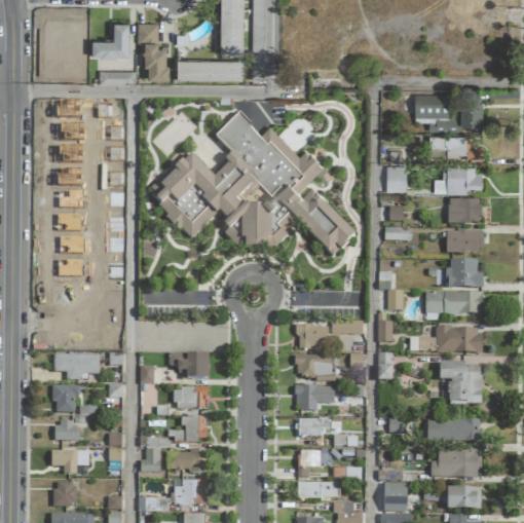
[(244,51),(245,0),(221,0),(221,51),(244,51)]
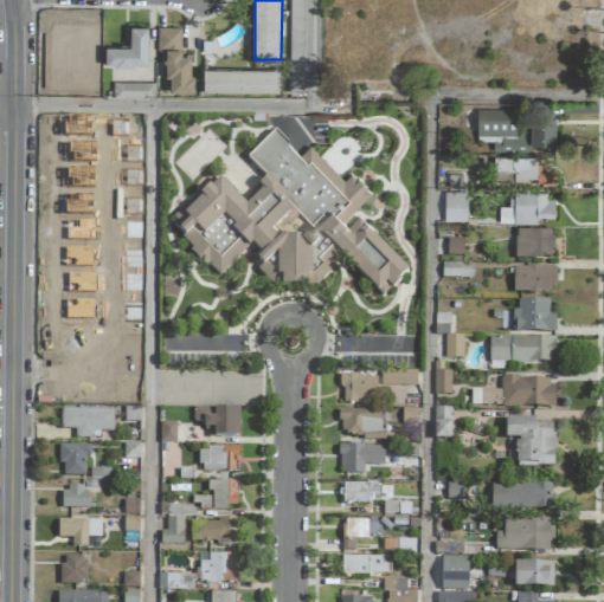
[(133,24),(132,44),(107,44),(107,62),(149,63),(151,24),(133,24)]
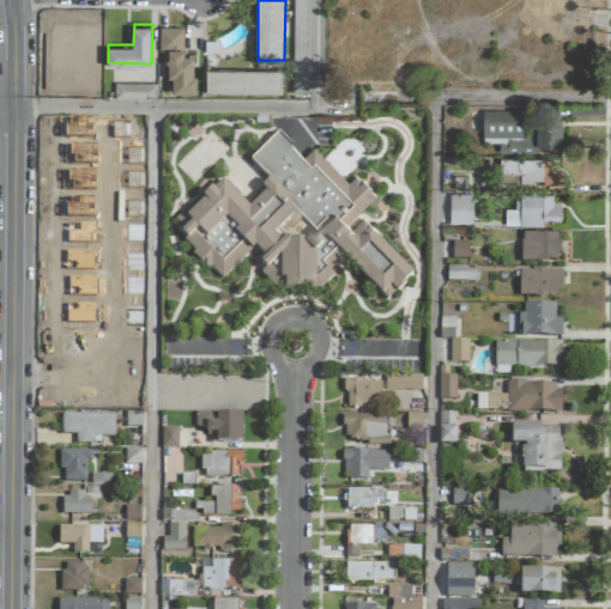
[(186,25),(161,24),(161,48),(169,48),(168,77),(175,77),(175,90),(197,90),(197,53),(185,53),(186,25)]
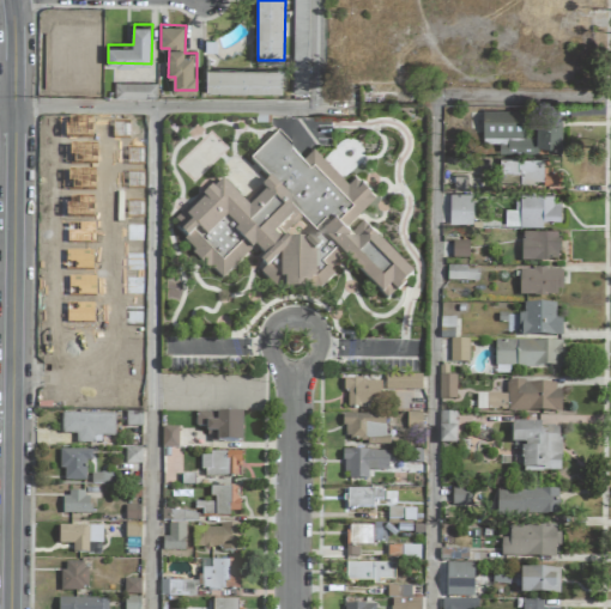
[(284,90),(284,67),(209,67),(209,90),(284,90)]
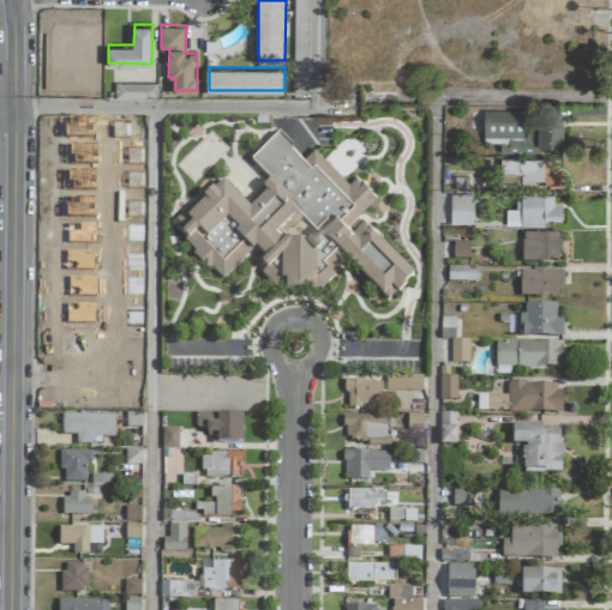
[(160,80),(117,80),(117,94),(159,95),(160,80)]
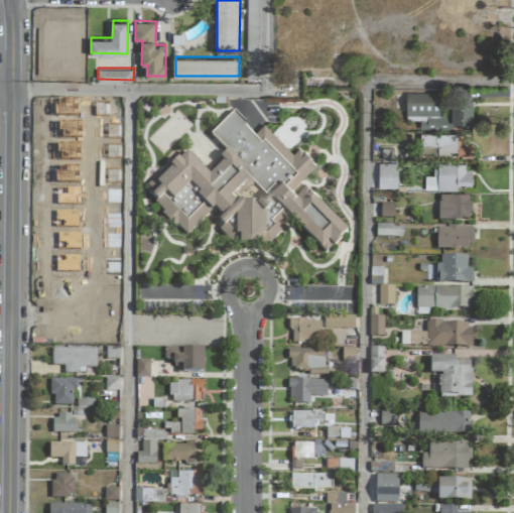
[(443,91),(408,91),(408,117),(422,117),(422,124),(462,125),(462,127),(475,127),(475,98),(453,98),(453,113),(443,112),(443,91)]
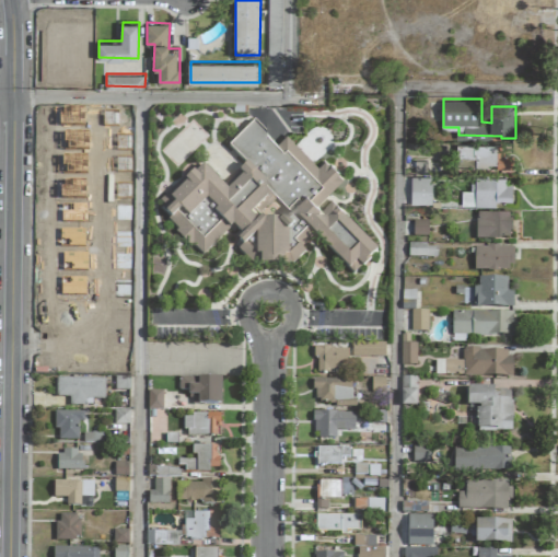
[(160,208),(204,253),(234,223),(244,234),(237,246),(291,271),(309,239),(315,232),(355,273),(380,247),(332,198),(322,199),(346,176),(332,162),(325,159),(320,164),(288,132),(278,141),(255,118),(230,142),(247,161),(233,175),(228,185),(224,184),(210,169),(198,162),(167,190),(160,208)]
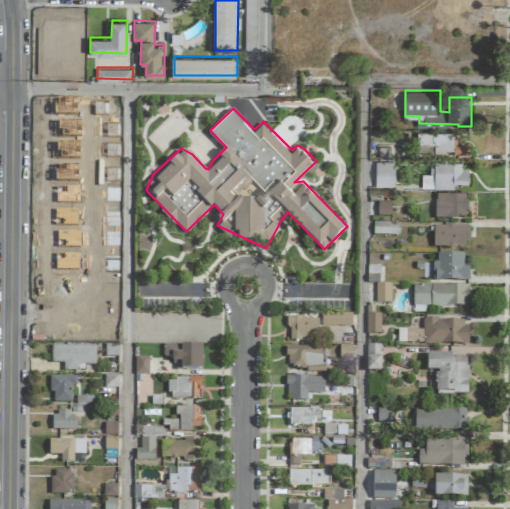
[(469,150),(469,141),(461,141),(461,130),(419,130),(419,142),(436,142),(436,150),(469,150)]
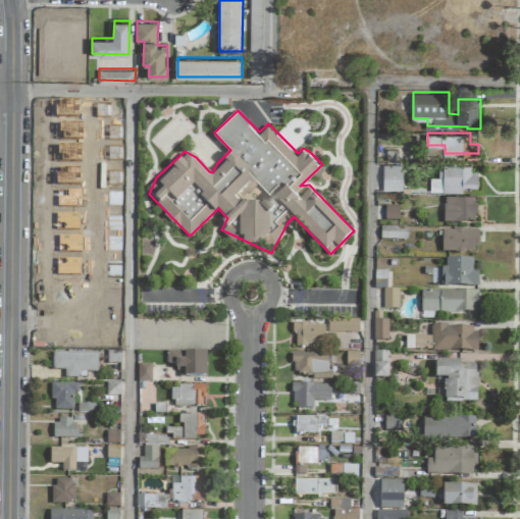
[(405,162),(384,162),(384,188),(404,188),(405,162)]
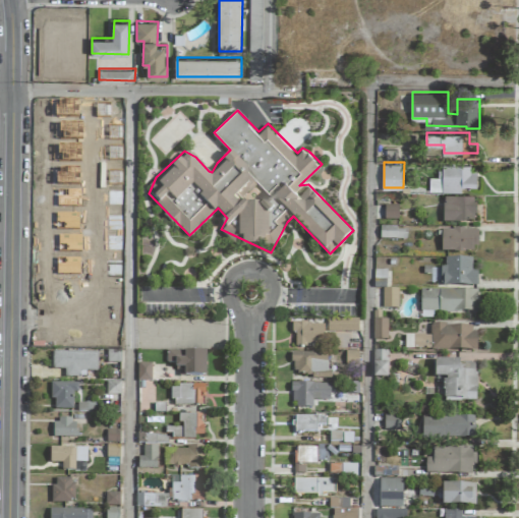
[(475,185),(476,163),(441,162),(441,175),(431,175),(430,189),(463,190),(463,185),(475,185)]
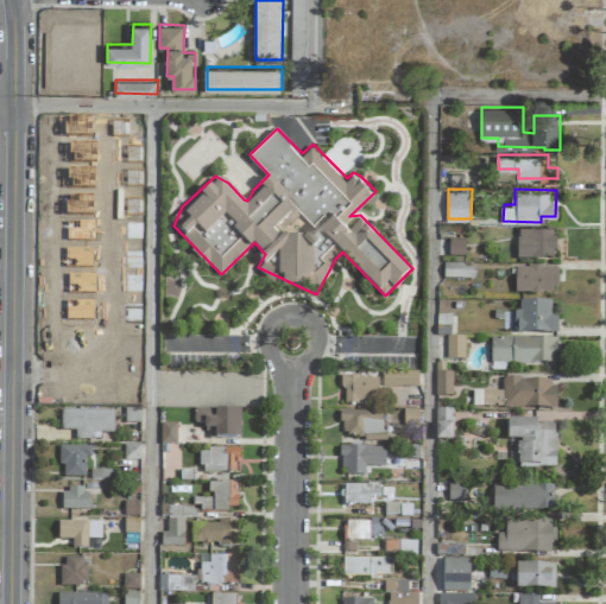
[(519,256),(556,256),(555,224),(518,224),(519,256)]
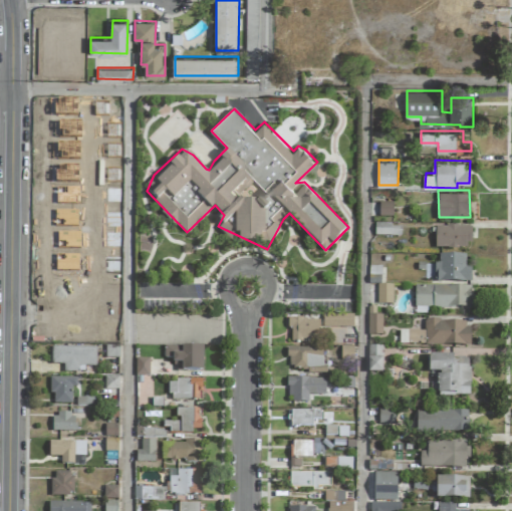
[(394,214),(395,200),(380,200),(379,214),(394,214)]
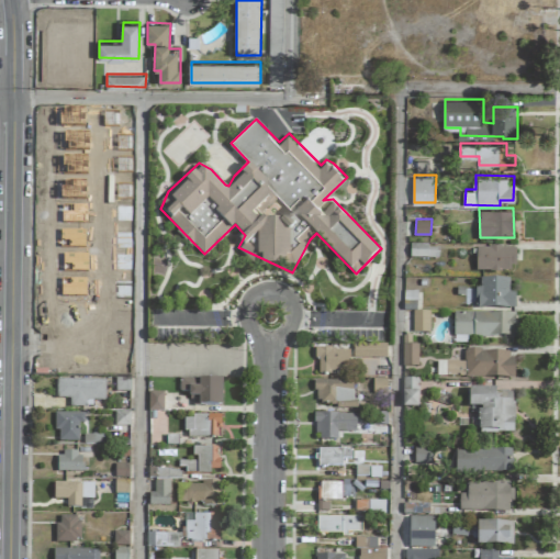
[(411,255),(439,256),(439,244),(412,243),(411,255)]
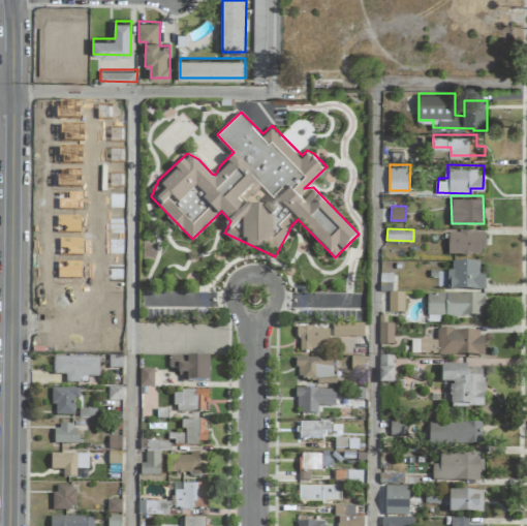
[(485,231),(450,230),(448,253),(485,253),(485,231)]
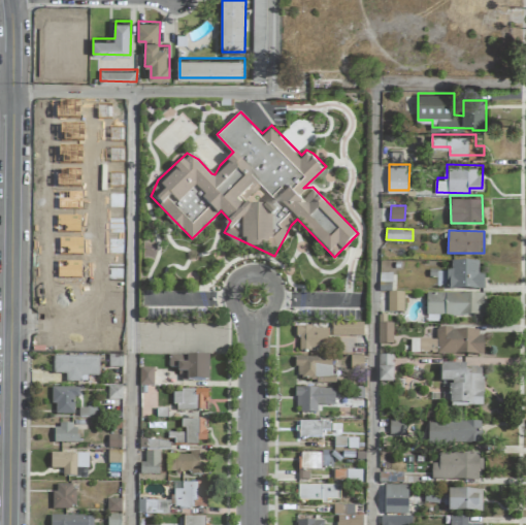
[(485,287),(485,271),(480,271),(480,259),(453,260),(453,268),(448,268),(448,288),(485,287)]
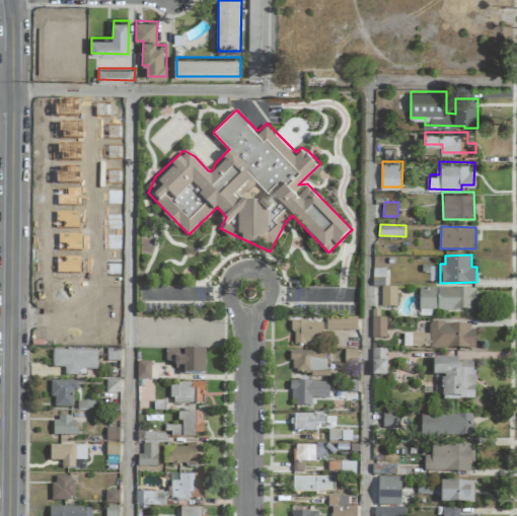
[(397,285),(382,285),(382,305),(398,304),(397,285)]
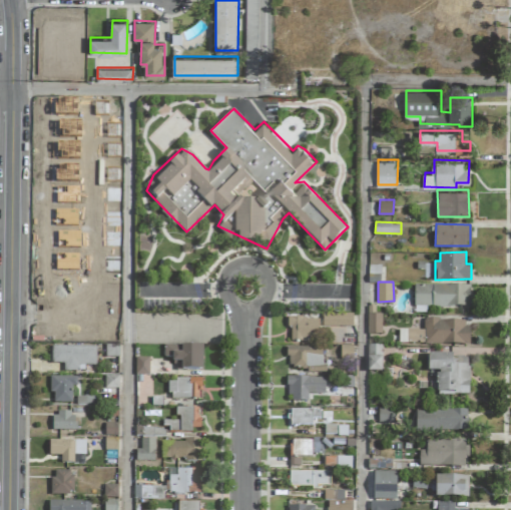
[(415,305),(471,306),(471,284),(416,283),(415,305)]
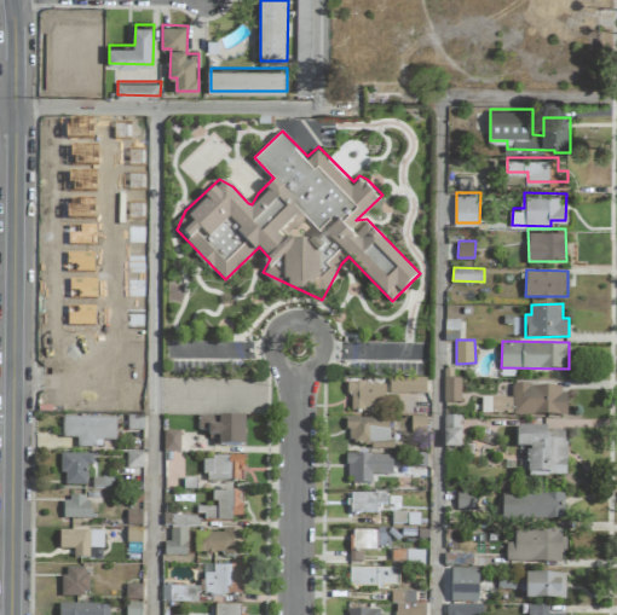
[(427,376),(391,375),(391,390),(427,390),(427,376)]
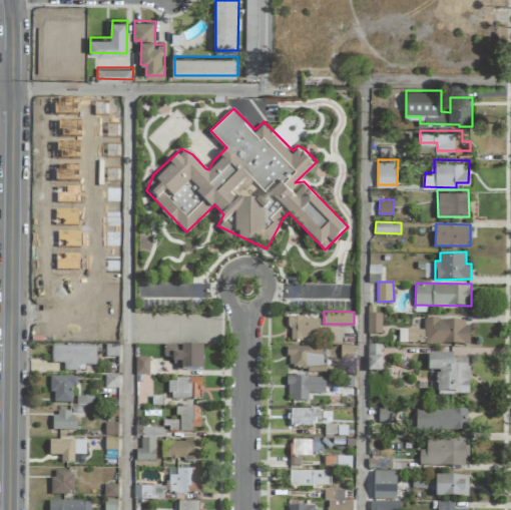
[(383,312),(369,313),(369,333),(383,332),(383,312)]
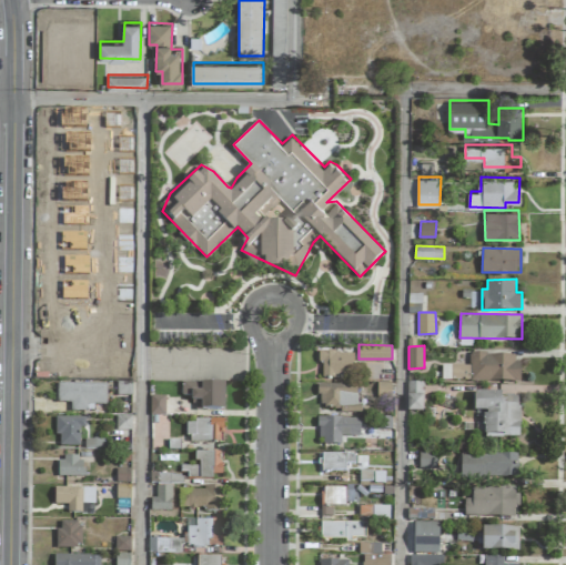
[(322,373),(353,373),(354,351),(322,350),(322,373)]
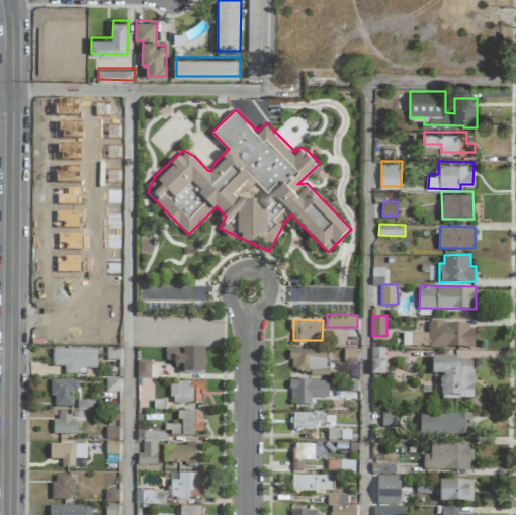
[(474,346),(474,321),(429,321),(429,331),(404,331),(404,345),(474,346)]
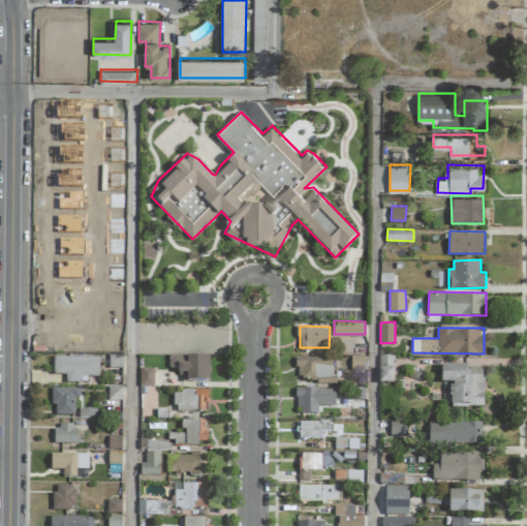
[(211,354),(172,353),(171,366),(181,366),(181,378),(210,379),(211,354)]
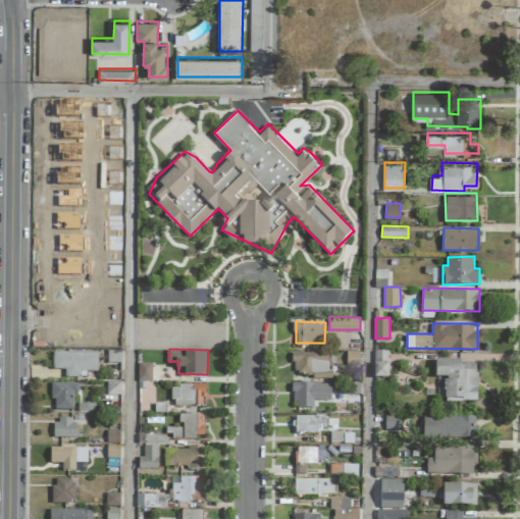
[(360,350),(348,350),(348,363),(360,363),(360,350)]
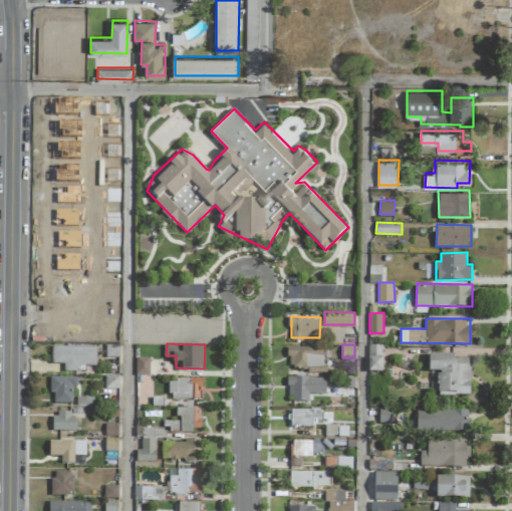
[(384,344),(369,344),(368,369),(384,370),(384,344)]
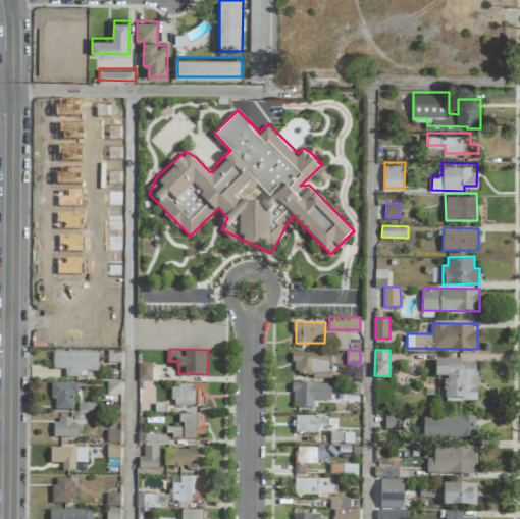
[(330,377),(329,351),(294,351),(294,372),(314,372),(314,377),(330,377)]
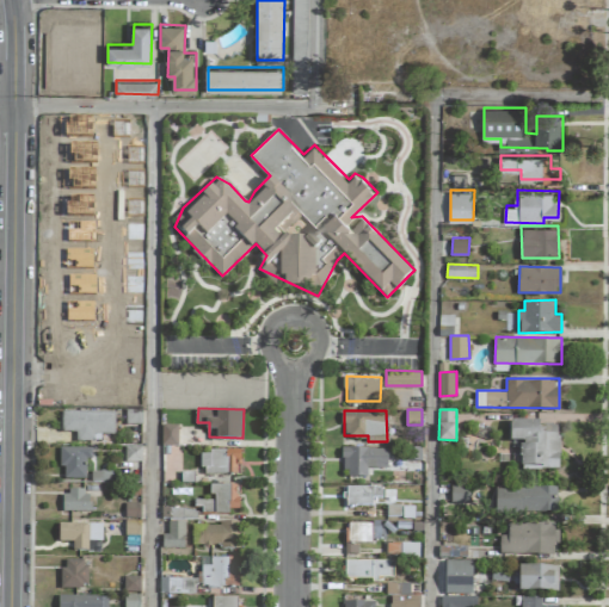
[(560,466),(560,420),(511,420),(511,439),(522,439),(522,468),(560,466)]
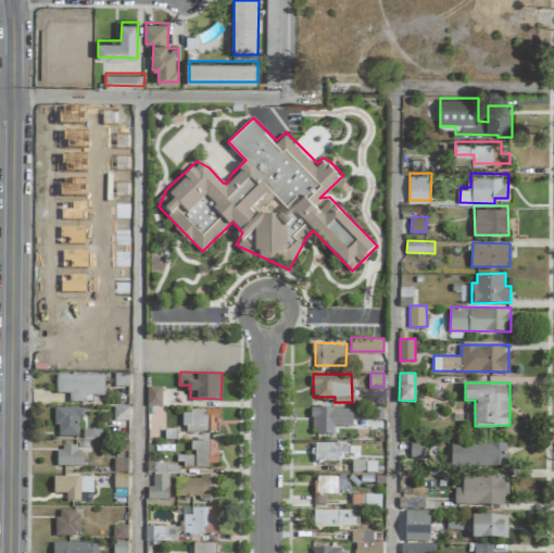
[(163,404),(163,385),(148,385),(148,404),(163,404)]
